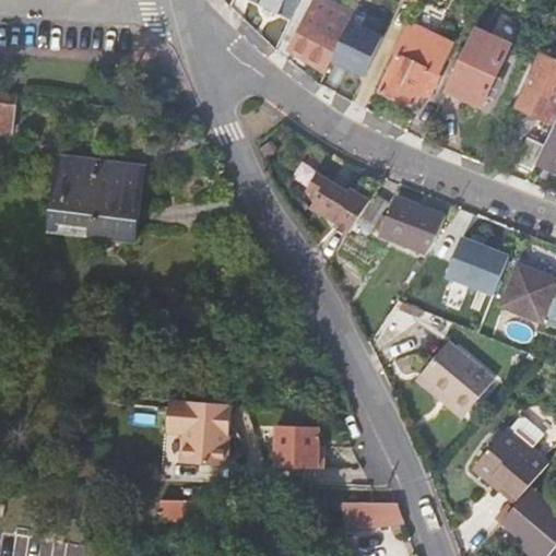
[(273,7),(288,14),(295,0),(259,0),(263,2),(273,7)]
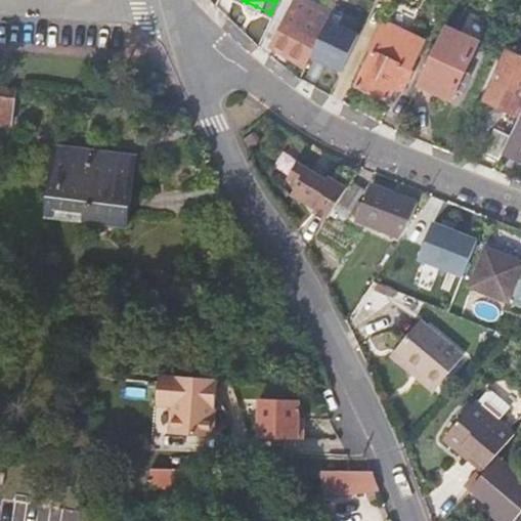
[(309,48),(329,10),(306,0),(291,0),(269,43),(299,60),(307,47),(309,48)]
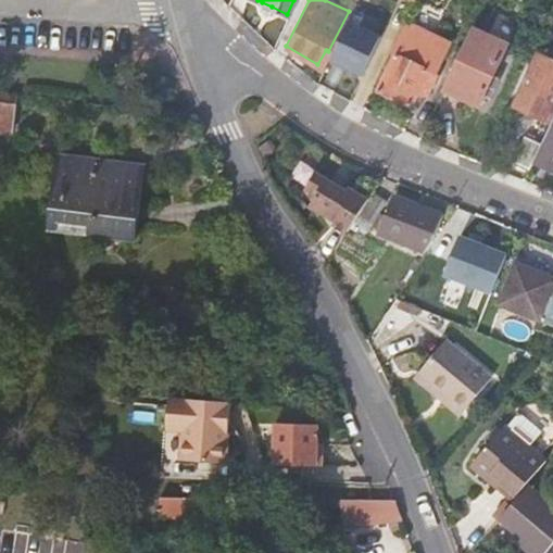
[(272,7),(262,2),(259,9),(268,14),(272,7)]
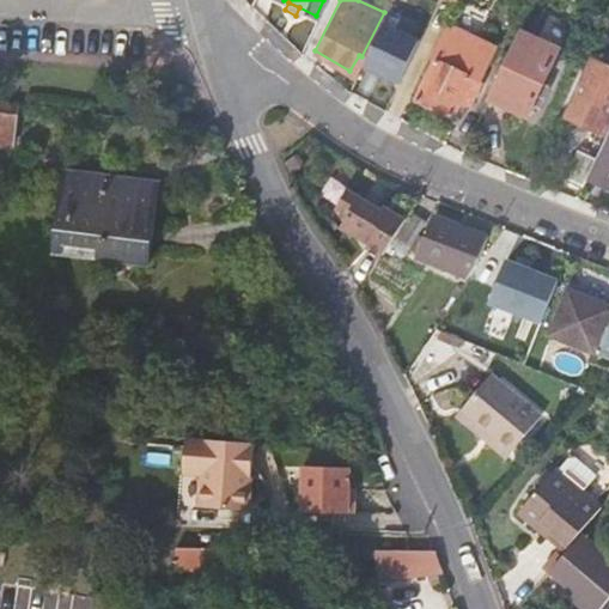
[(494,44),(443,20),(426,55),(432,58),(413,97),(450,115),(457,98),(467,102),(494,44)]
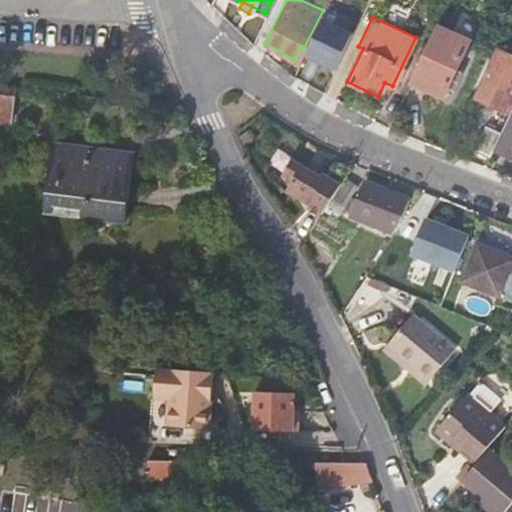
[(468,37),(436,22),(408,79),(442,95),(468,37)]
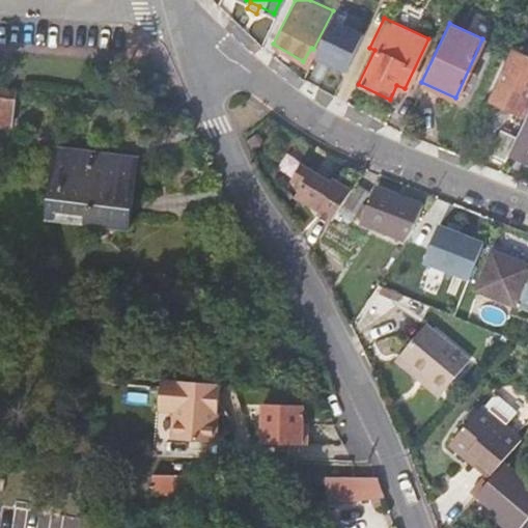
[(356,45),(327,31),(312,62),(331,72),(335,62),(346,68),(356,45)]
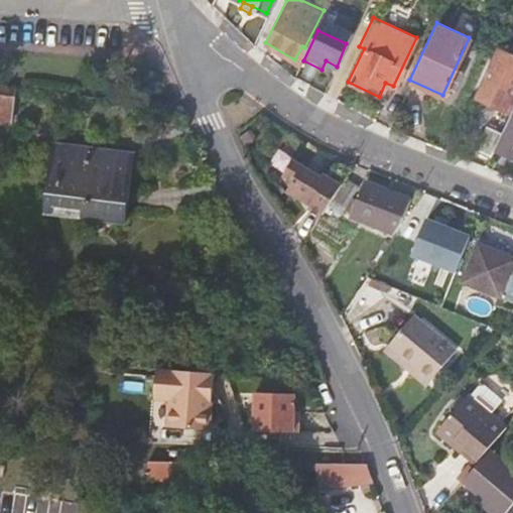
[(512,54),(497,47),(475,95),(509,112),(512,106),(512,103),(512,54)]
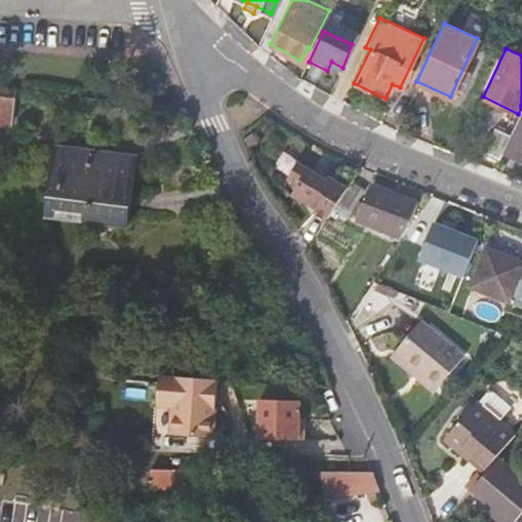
[(0,121),(8,122),(12,86),(0,84),(0,121)]
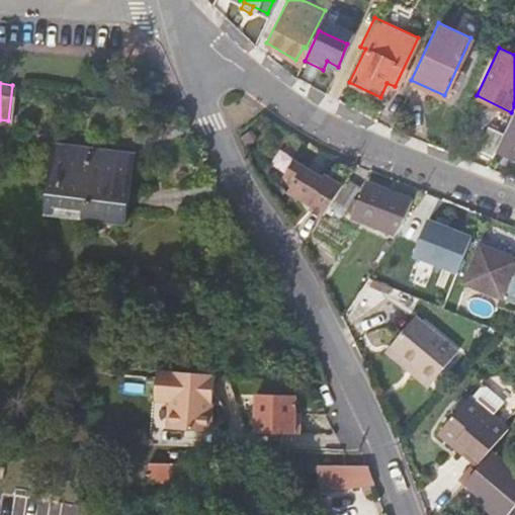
[(514,106),(511,112),(502,132),(495,148),(514,156),(514,106)]
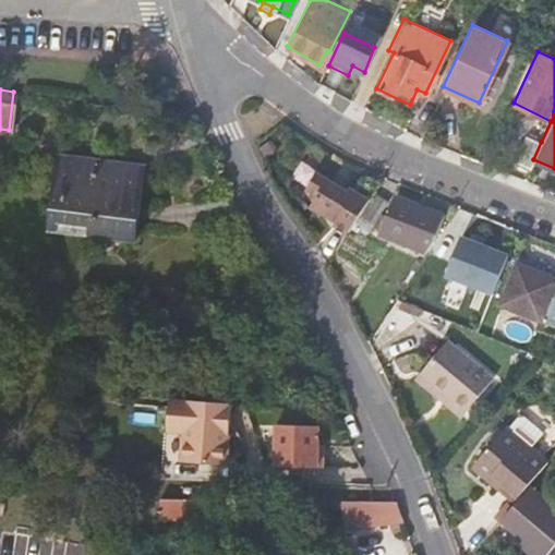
[(513,158),(529,167),(533,159),(541,142),(523,133),(513,158)]
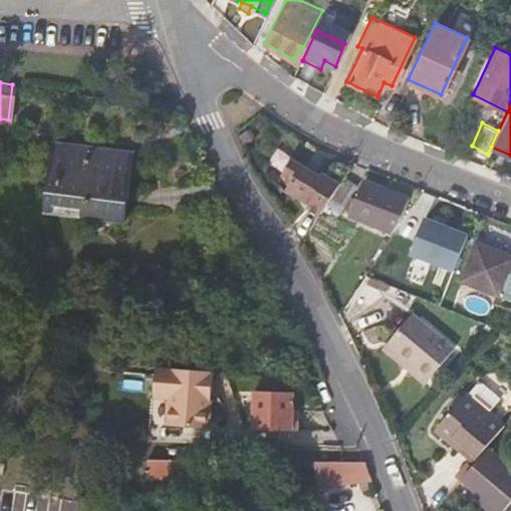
[(50,143),(48,155),(115,164),(117,152),(50,143)]
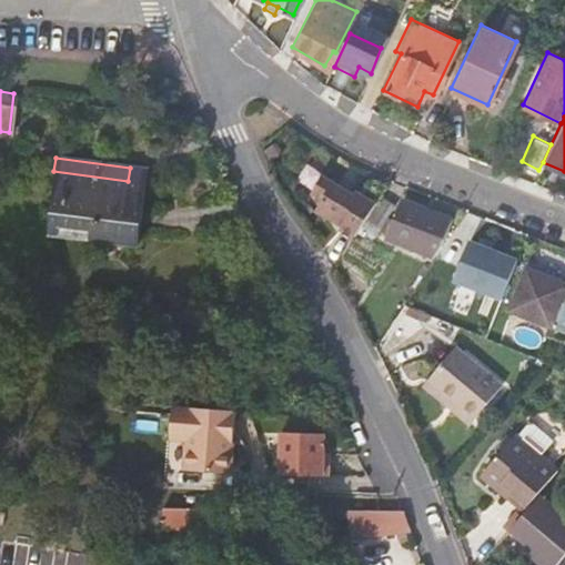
[(131,163),(130,168),(128,181),(141,183),(143,164),(131,163)]
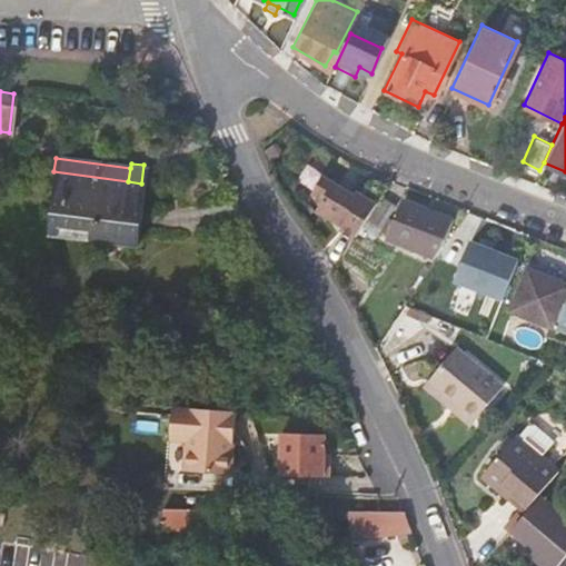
[(93,227),(136,234),(139,201),(126,199),(128,181),(53,171),(50,201),(33,199),(31,222),(92,232),(93,227)]
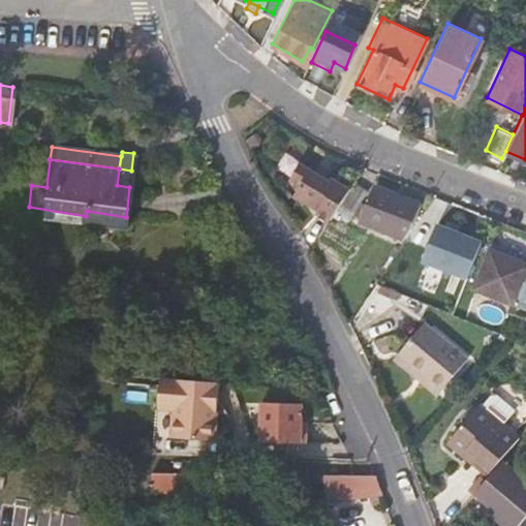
[(365,190),(353,182),(339,203),(350,211),(365,190)]
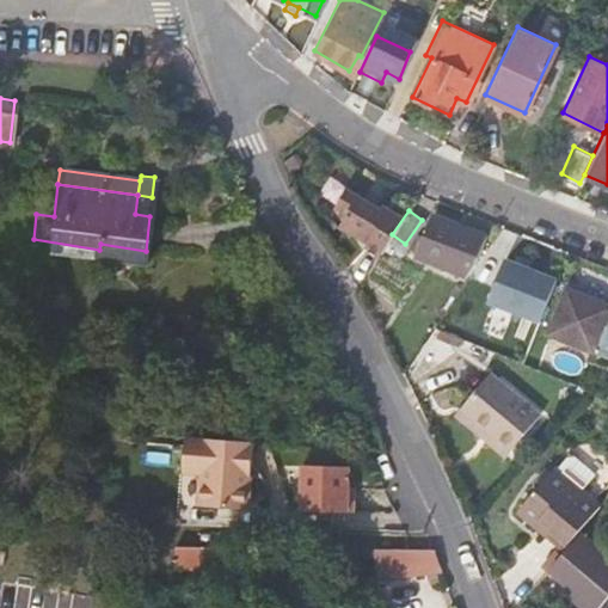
[(418,256),(468,274),(487,234),(434,213),(418,256)]
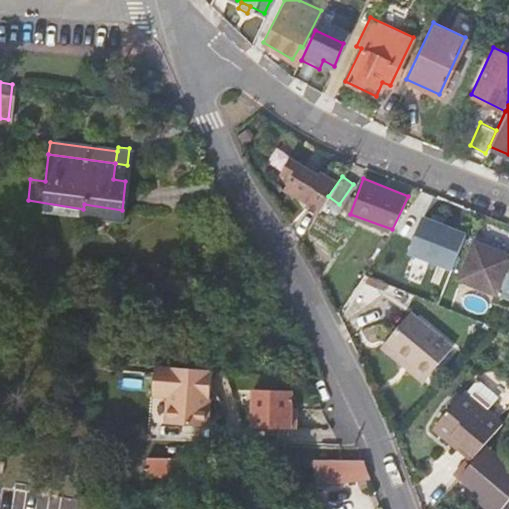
[(84,204),(83,209),(82,215),(121,221),(122,210),(84,204)]
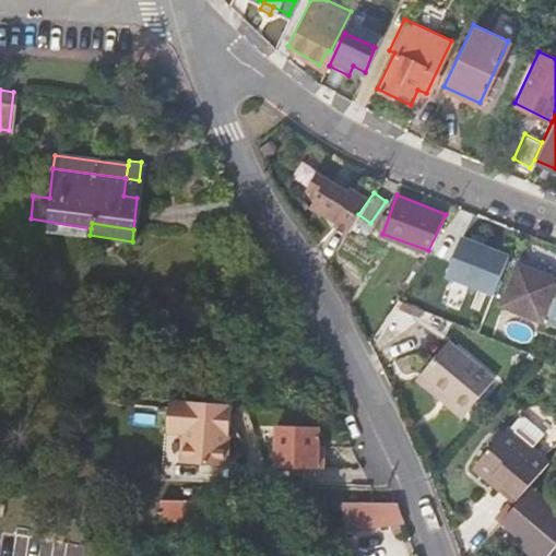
[(451,267),(433,255),(406,296),(425,308),(451,267)]
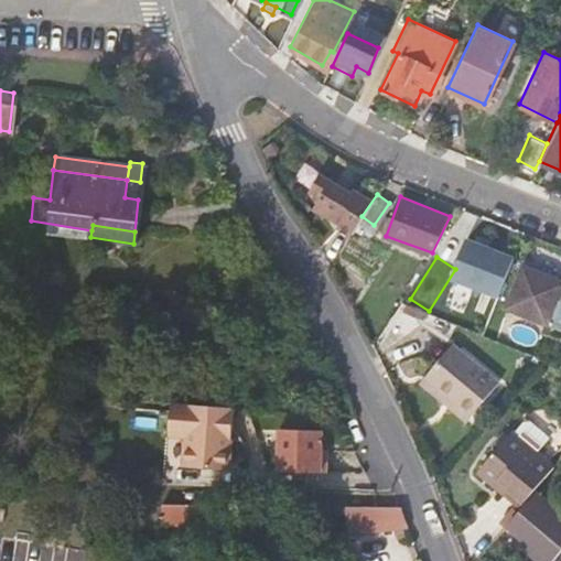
[(507,306),(549,322),(560,289),(560,278),(522,263),(507,306)]
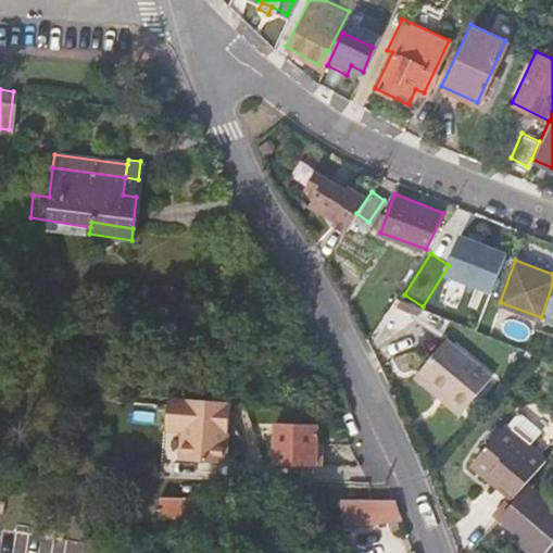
[(552,285),(541,317),(552,321),(552,285)]
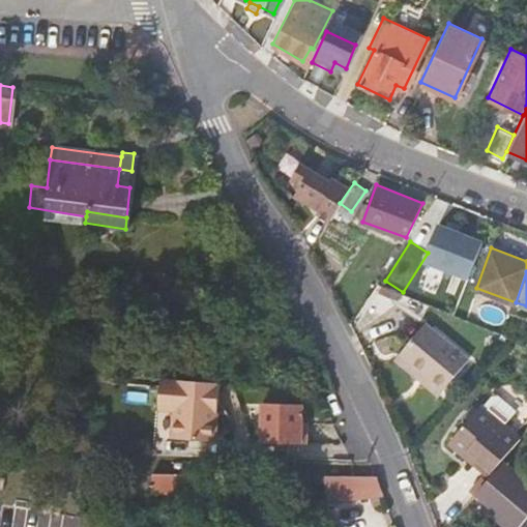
[(463,364),(420,328),(396,358),(438,394),(463,364)]
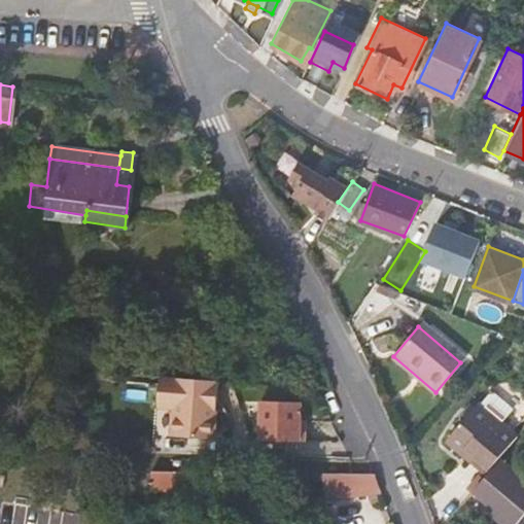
[(155,400),(171,402),(171,410),(169,434),(206,438),(213,431),(214,415),(209,415),(210,402),(215,403),(216,381),(158,377),(155,400)]
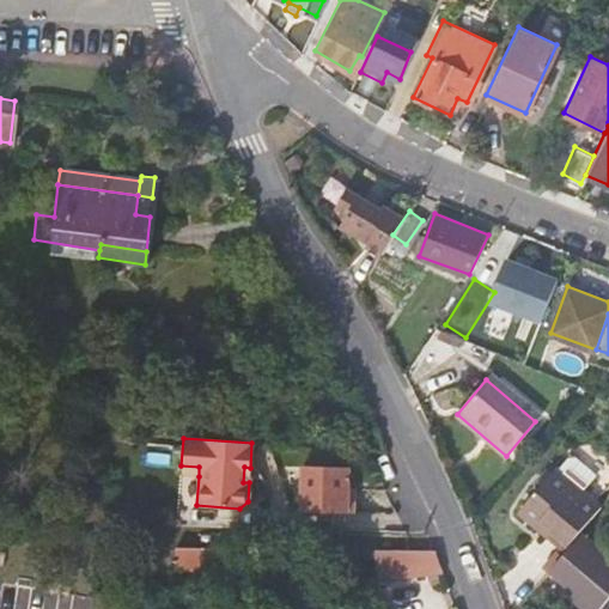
[(303,466),(300,510),(347,512),(349,467),(303,466)]
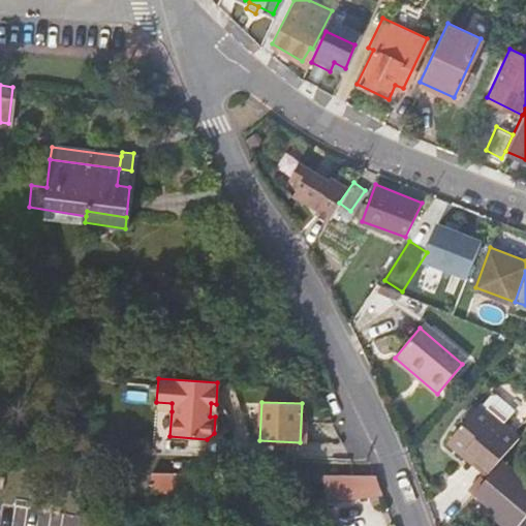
[(522,435),(482,402),(451,439),(491,472),(522,435)]
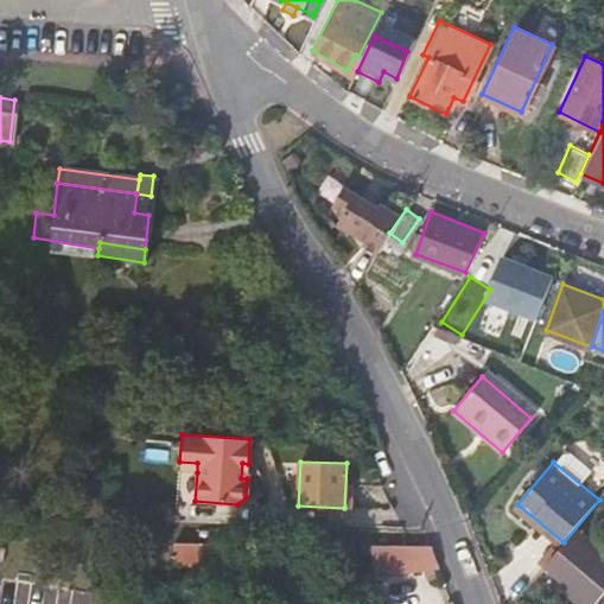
[(576,603),(593,603),(603,592),(603,558),(574,534),(546,568),(570,589),(565,595),(576,603)]
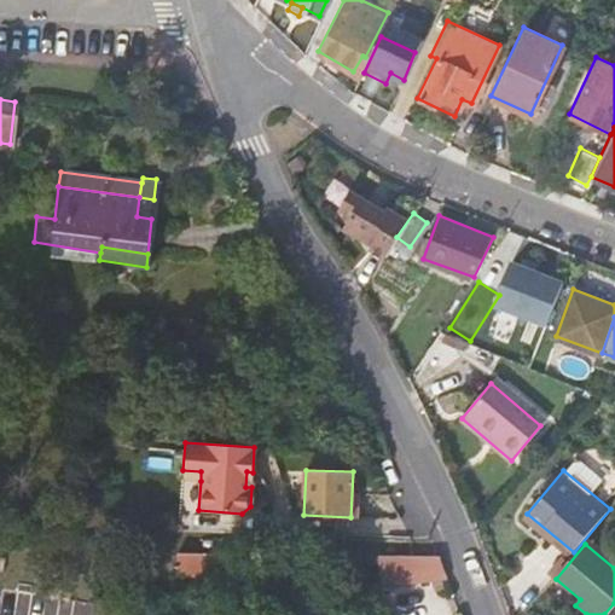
[(198,575),(198,579),(218,579),(219,552),(177,551),(175,574),(198,575)]
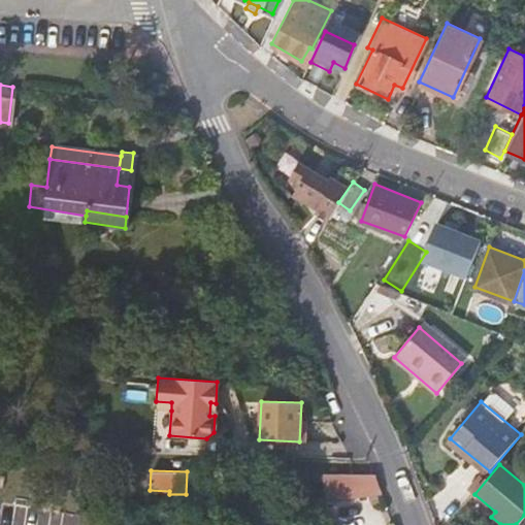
[(324,497),(379,492),(373,474),(338,473),(322,472),(324,497)]
